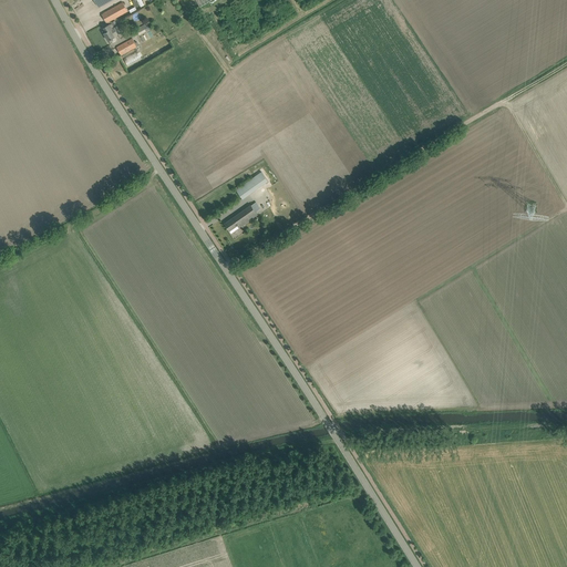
[(102,14),(106,23),(127,11),(123,2),(106,11),(102,14)]
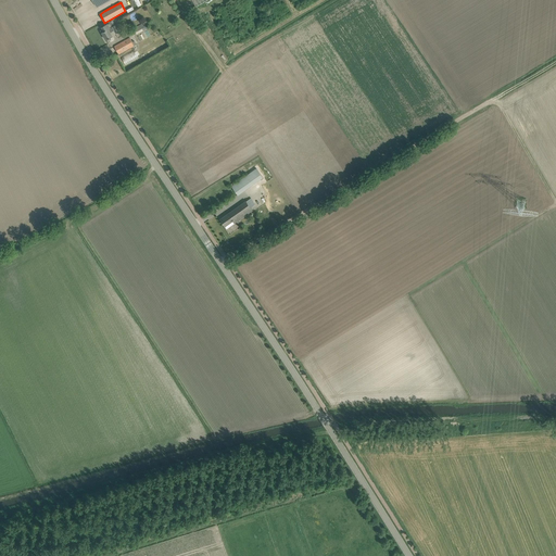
[(133,29),(136,35),(143,30),(142,28),(144,27),(142,23),(133,29)]
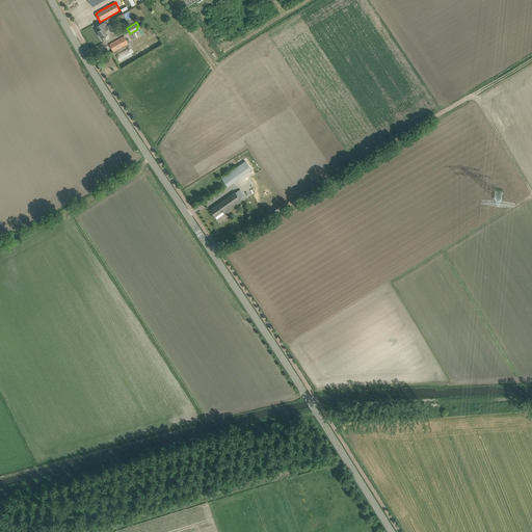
[(98,31),(102,38),(108,34),(106,31),(109,29),(111,31),(115,29),(111,23),(106,27),(103,23),(98,26),(100,30),(98,31)]
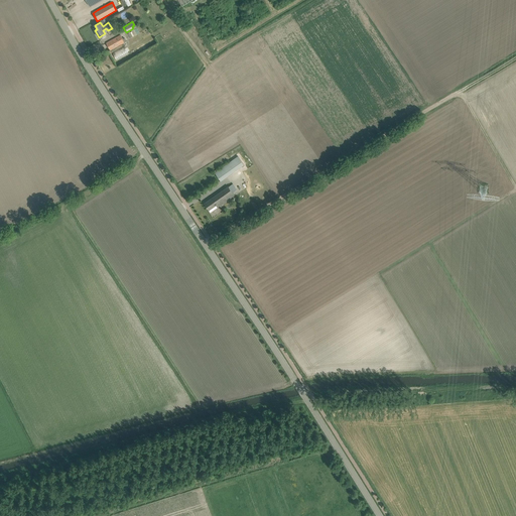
[(106,42),(110,50),(124,42),(121,35),(111,40),(106,42)]
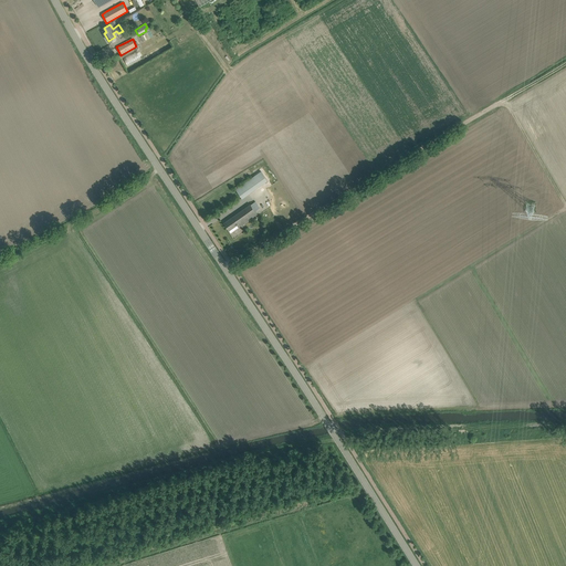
[(127,65),(142,59),(139,51),(124,56),(127,65)]
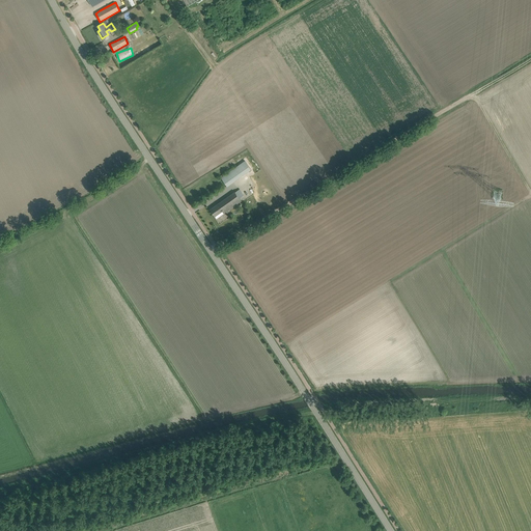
[(221,177),(227,186),(251,169),(245,161),(221,177)]
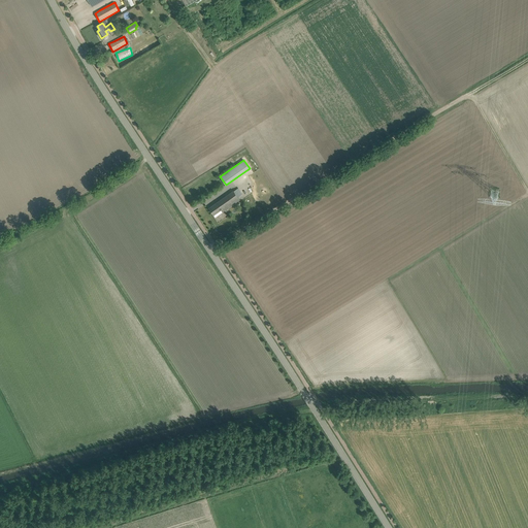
[(234,191),(219,202),(223,208),(225,206),(227,209),(240,199),(238,197),(242,194),(238,188),(234,191)]
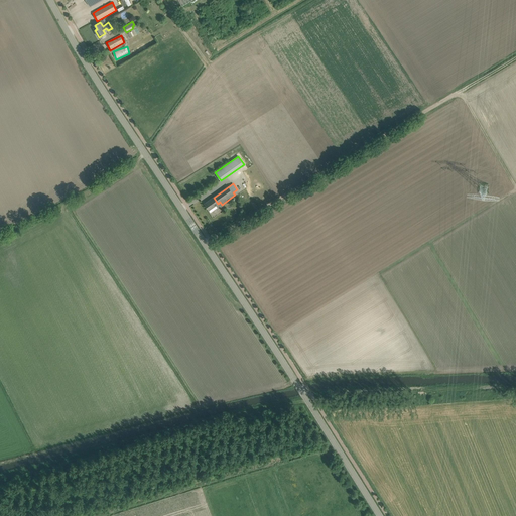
[(218,204),(214,198),(205,204),(209,210),(216,205),(218,207),(222,205),(220,202),(218,204)]
